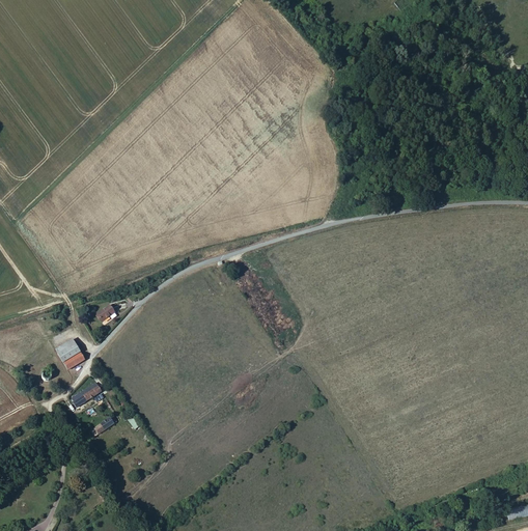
[(94,315),(101,324),(112,314),(107,307),(94,315)]
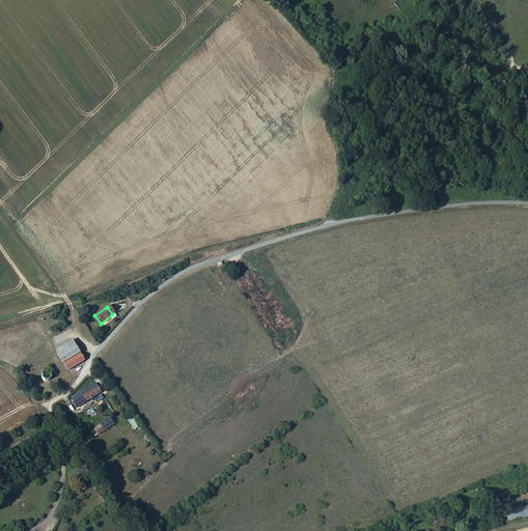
[(57,351),(66,363),(82,354),(74,340),(57,351)]
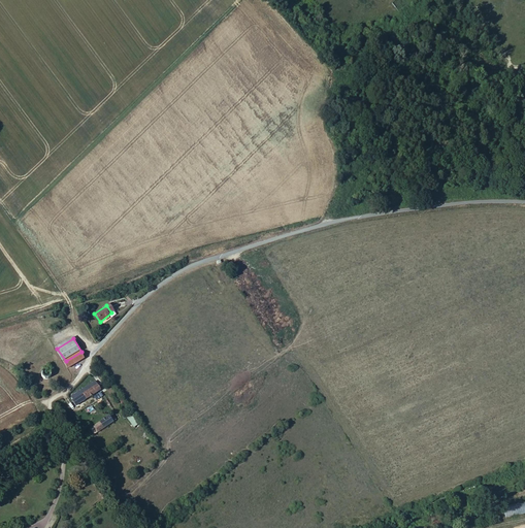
[(81,352),(86,358),(91,355),(88,349),(81,352)]
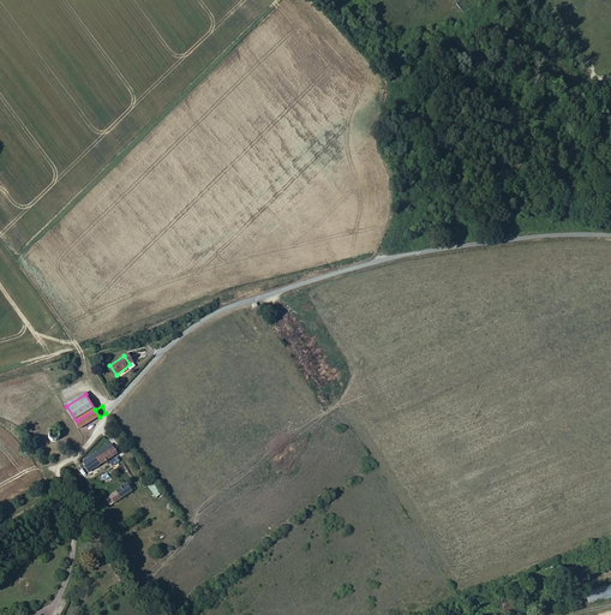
[(82,429),(100,417),(95,410),(77,421),(82,429)]
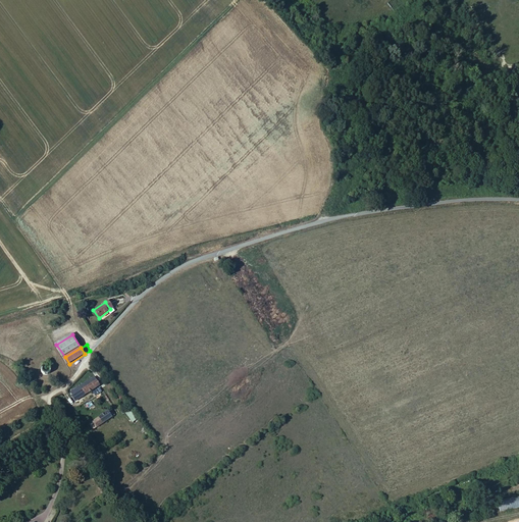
[(45,364),(44,365),(43,365),(42,366),(42,367),(41,369),(41,370),(41,371),(42,373),(43,374),(44,375),(45,375),(46,376),(47,376),(48,376),(48,375),(49,375),(50,375),(51,374),(51,373),(52,371),(53,370),(52,369),(52,368),(52,367),(51,366),(51,365),(49,365),(49,364),(48,364),(47,364),(46,364),(45,364)]
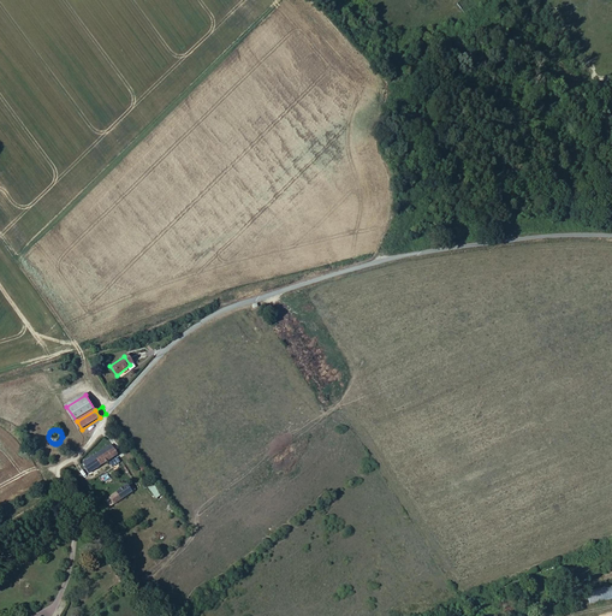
[(85,463),(88,467),(99,460),(102,465),(120,455),(114,445),(85,463)]
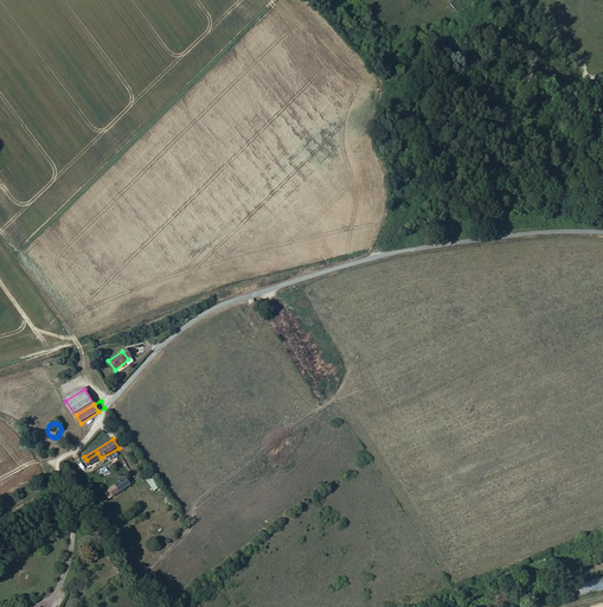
[(97,453),(87,460),(90,465),(101,458),(97,453)]
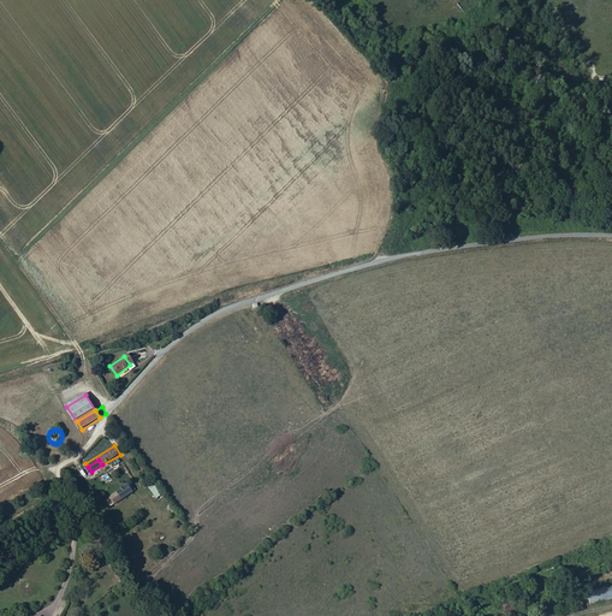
[(149,487),(159,499),(166,496),(156,483),(149,487)]
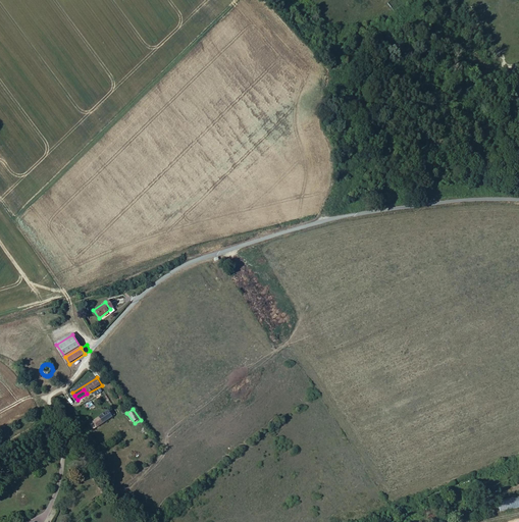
[(92,424),(96,429),(115,415),(112,410),(92,424)]
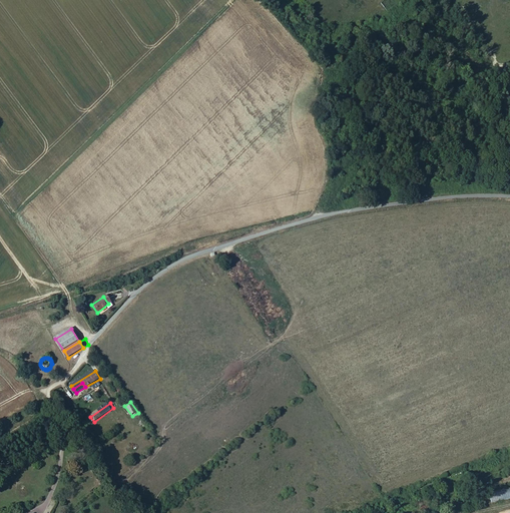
[(509,487),(492,491),(495,502),(509,499),(509,487)]
